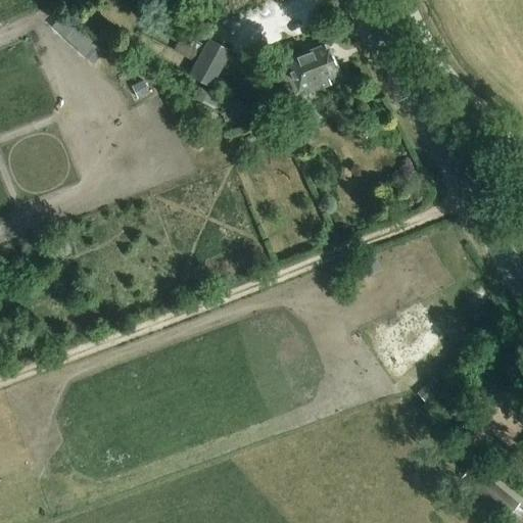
[(209,38),(190,75),(211,88),(232,51),(209,38)]
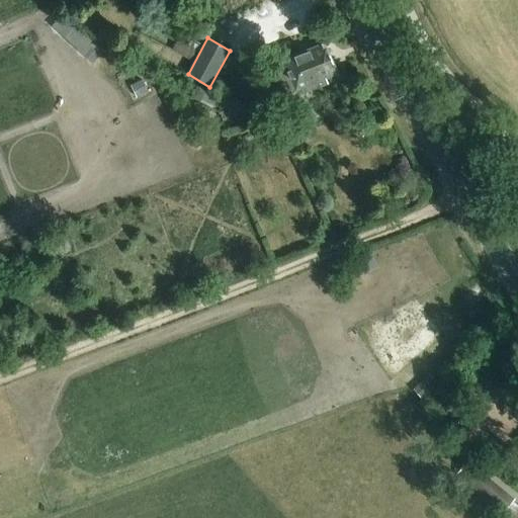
[(283,59),(286,65),(278,69),(291,97),(312,88),(310,84),(309,82),(337,69),(324,39),(283,59)]
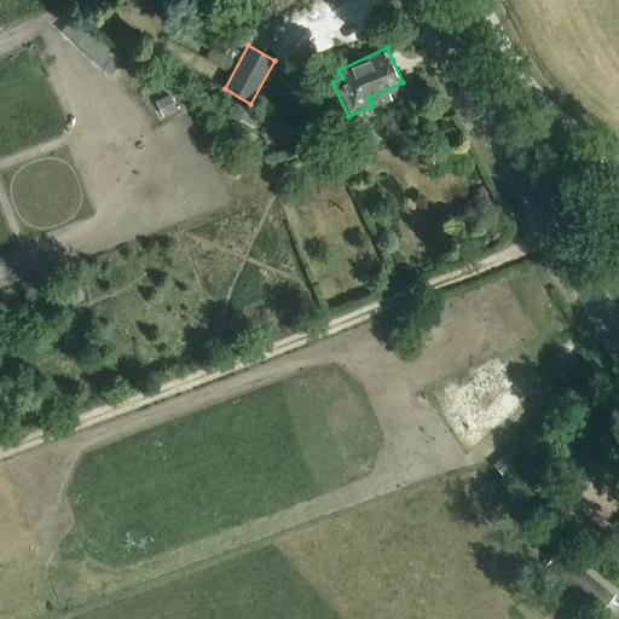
[(165,116),(178,110),(171,96),(157,103),(165,116)]
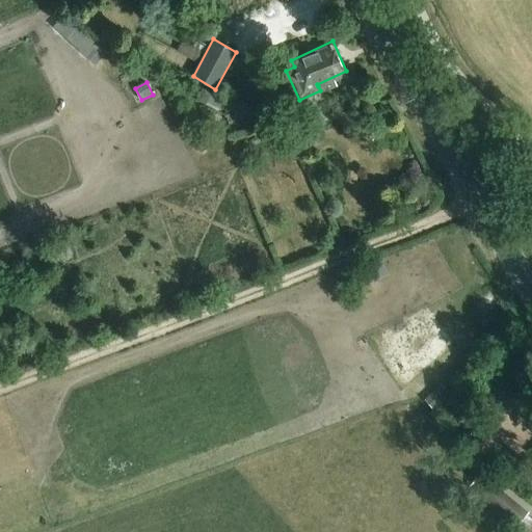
[(207,87),(203,99),(225,106),(229,95),(207,87)]
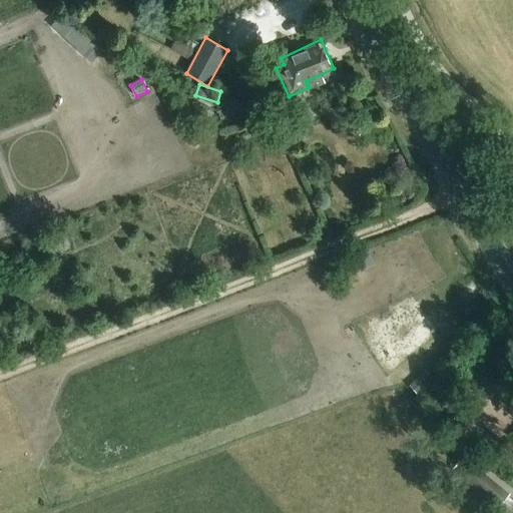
[(284,142),(278,145),(283,157),(289,154),(284,142)]
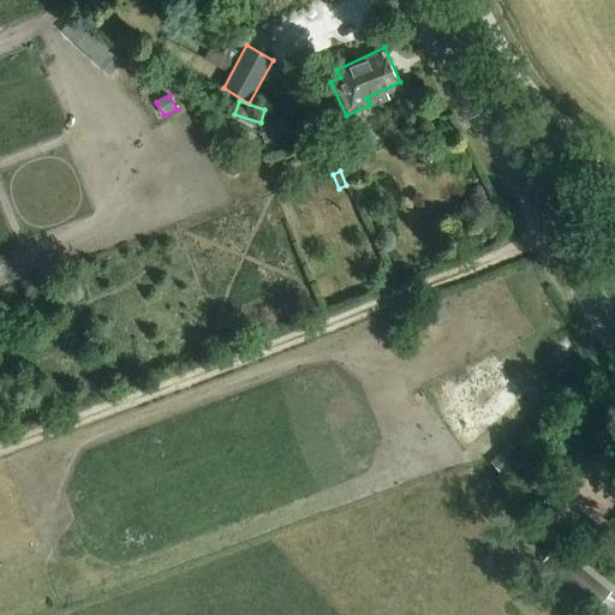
[(595,425),(589,434),(597,441),(604,433),(595,425)]
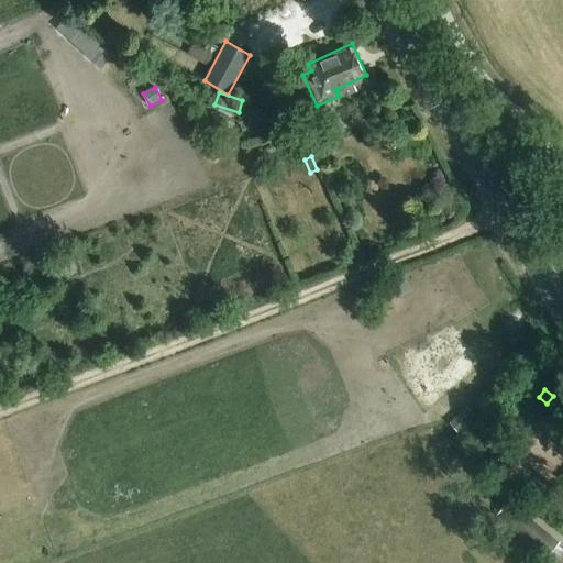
[(466,408),(459,415),(466,422),(468,426),(475,419),(473,416),(466,408)]
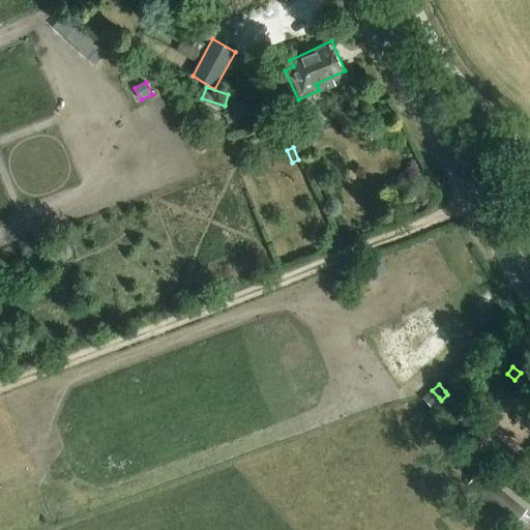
[(516,522),(525,510),(478,471),(468,482),(516,522)]
